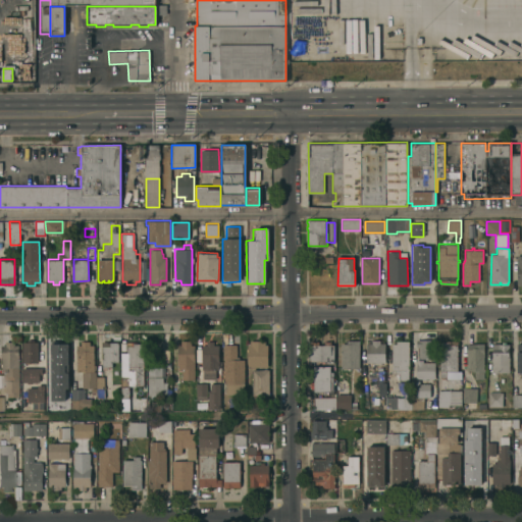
[(341,343),(346,343),(346,340),(359,340),(359,368),(341,368),(341,343)]
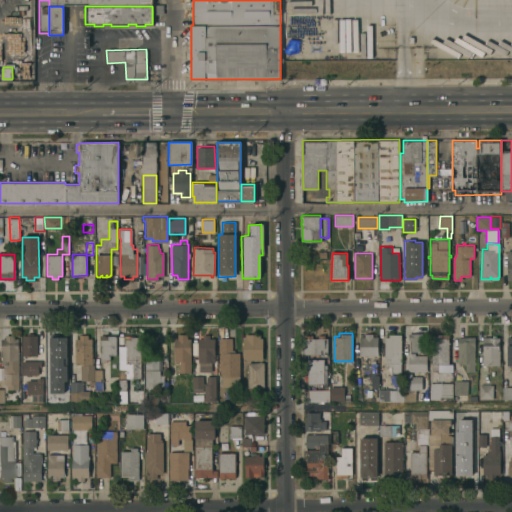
[(359,336),(364,336),(364,333),(372,333),(372,336),(378,336),(378,355),(374,355),(374,357),(365,357),(365,355),(359,355),(359,336)]
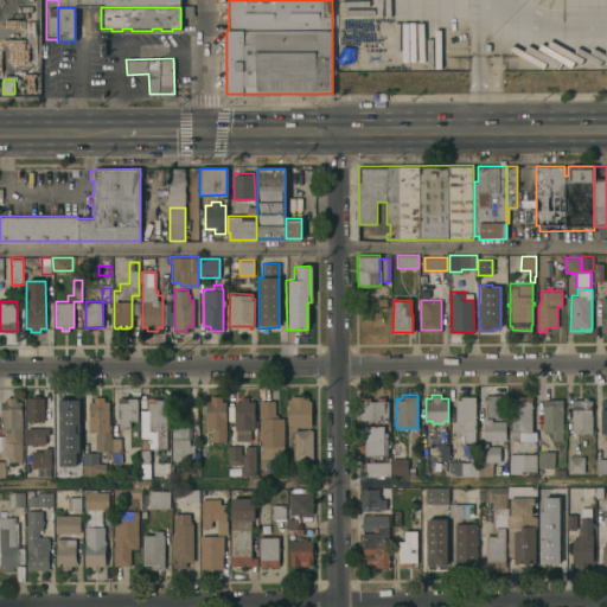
[(505,395),(505,417),(487,416),(487,403),(484,403),(484,395),(505,395)]
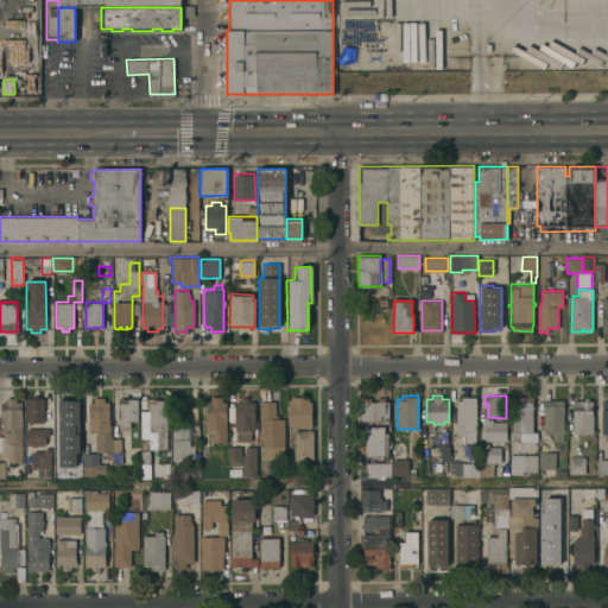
[(95,432),(89,432),(89,401),(94,401),(94,397),(103,397),(103,401),(109,401),(109,432),(112,432),(112,451),(96,451),(95,432)]
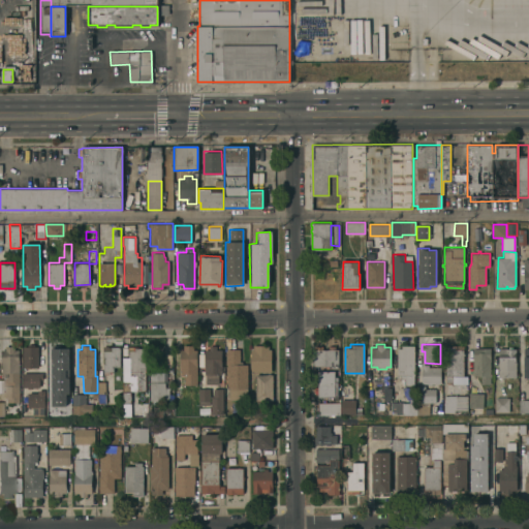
[(180,349),(183,349),(183,345),(193,345),(193,349),(197,349),(197,384),(185,384),(185,375),(180,375),(180,349)]
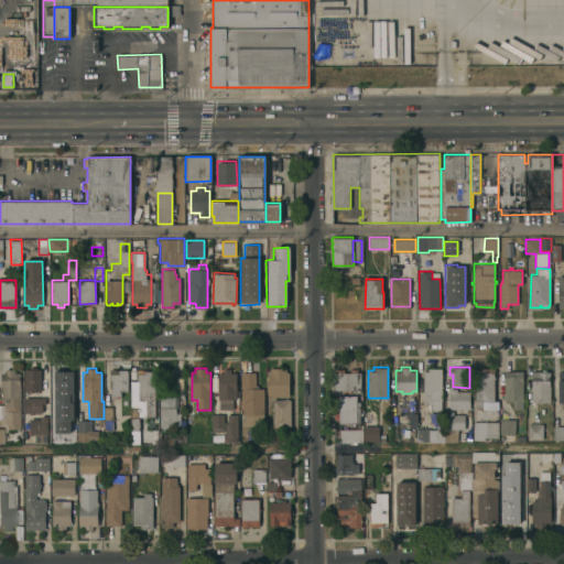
[(218,372),(223,372),(223,368),(230,368),(230,372),(236,372),(236,399),(232,399),(232,409),(219,409),(219,399),(218,399),(218,372)]
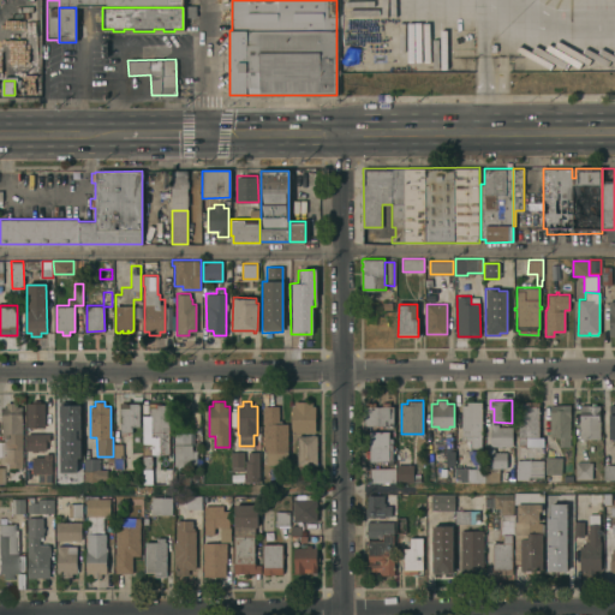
[(292,406),(294,406),(294,401),(312,401),(312,405),(315,405),(315,433),(292,433),(292,406)]
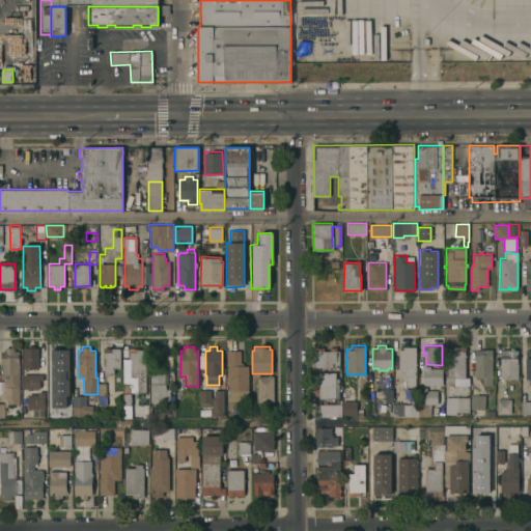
[(416,346),(416,376),(418,376),(418,379),(416,379),(416,387),(406,387),(406,380),(398,380),(398,350),(402,350),(402,346),(416,346)]
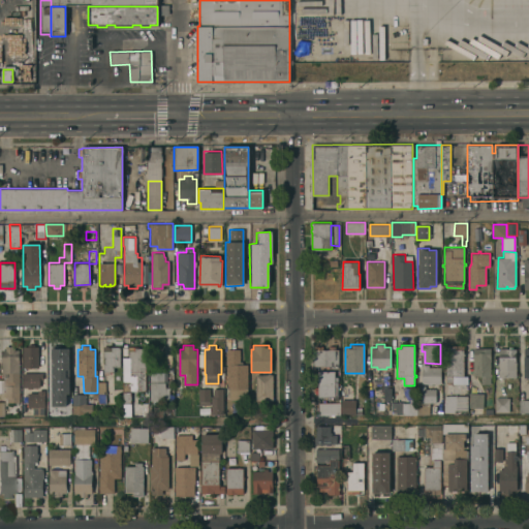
[(445,346),(452,346),(452,345),(464,345),(464,375),(467,375),(467,383),(453,383),(453,382),(446,382),(445,346)]
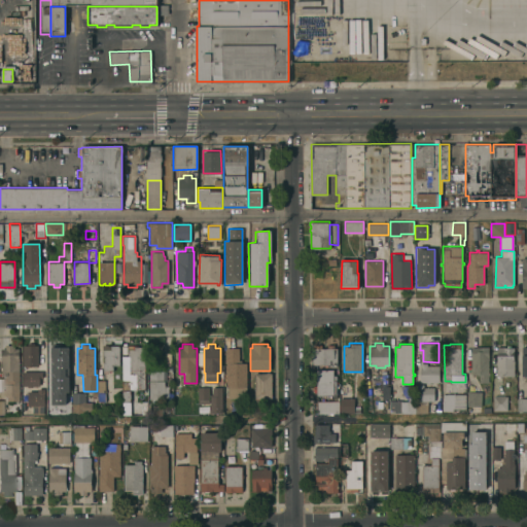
[(4,384),(6,384),(6,375),(1,375),(1,348),(5,348),(5,345),(14,345),(14,348),(19,348),(19,400),(8,400),(7,396),(4,396),(4,384)]
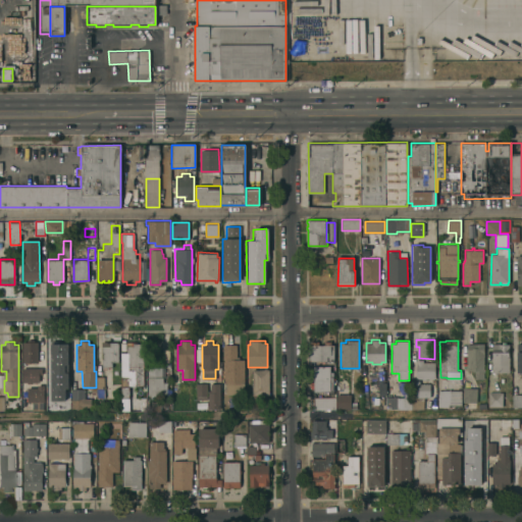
[(38,362),(22,362),(22,342),(38,342),(38,362)]
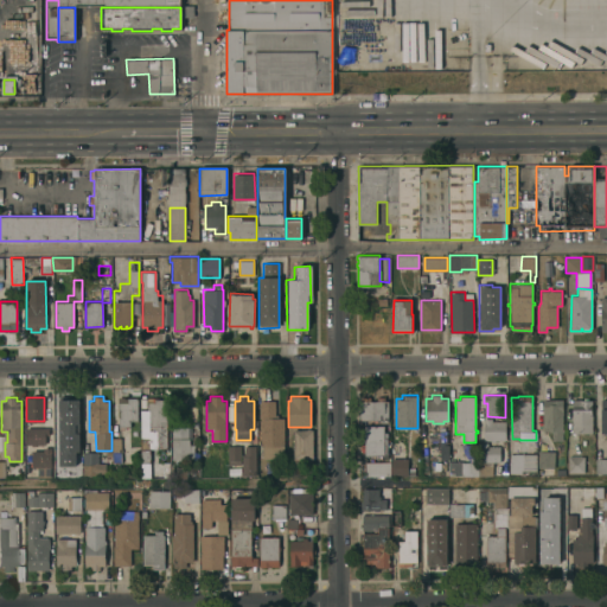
[(119,417),(120,416),(120,410),(119,410),(119,397),(128,397),(138,397),(138,420),(131,420),(131,427),(119,427),(119,417)]
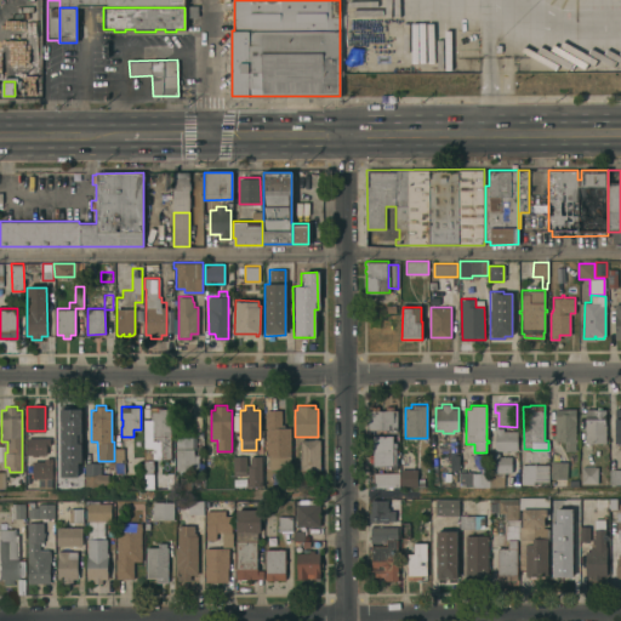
[(153,419),(151,419),(151,406),(160,406),(160,409),(171,409),(170,459),(169,459),(169,462),(164,462),(164,459),(160,459),(160,440),(153,439),(153,419)]
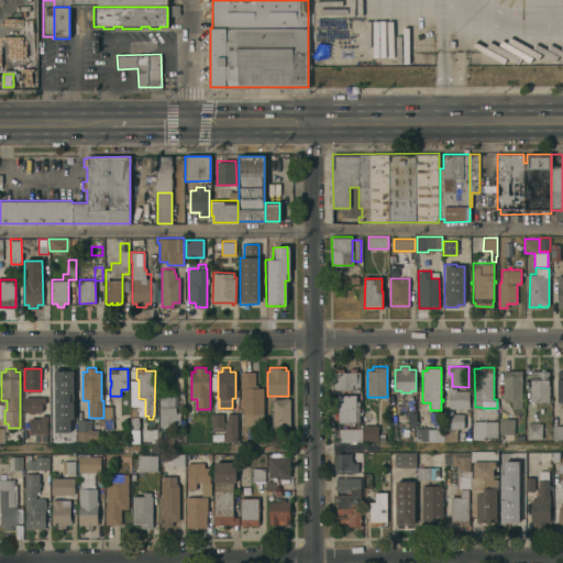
[(333,389),(333,372),(337,372),(337,368),(343,368),(343,372),(350,372),(350,368),(356,368),(356,371),(361,371),(361,389),(333,389)]
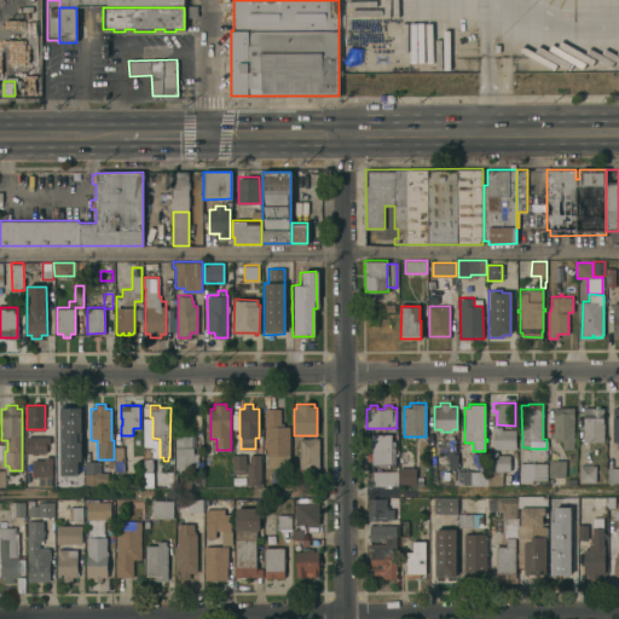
[(583,441),(584,408),(595,408),(595,405),(600,405),(600,408),(603,408),(603,441),(583,441)]
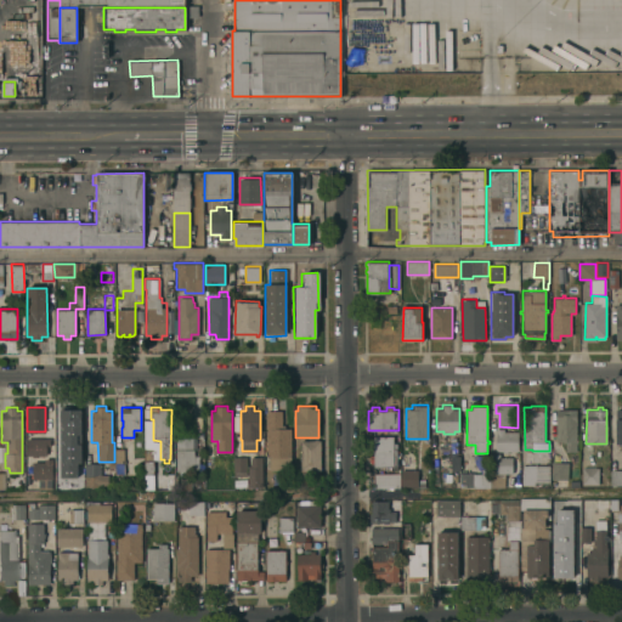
[(577,451),(565,451),(565,441),(555,441),(555,408),(577,408),(577,451)]
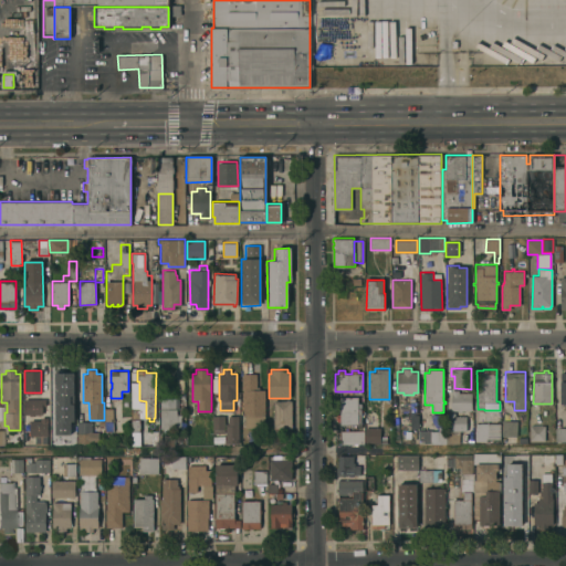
[(53,373),(73,373),(73,421),(69,421),(69,435),(53,435),(53,373)]
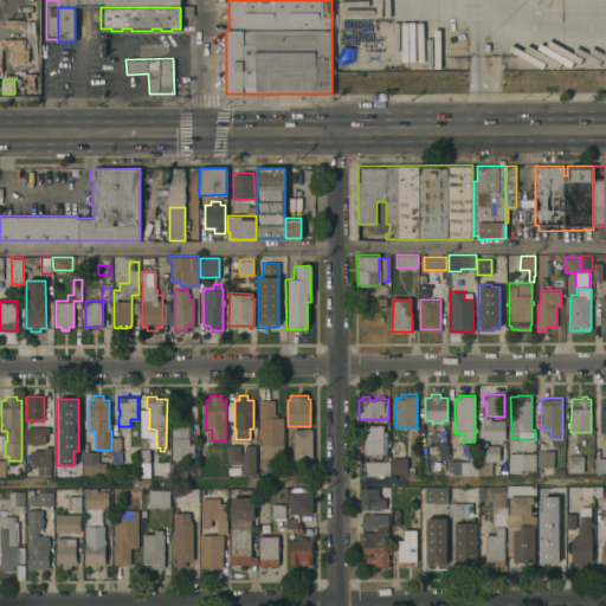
[(187,400),(171,399),(169,419),(186,420),(187,400)]
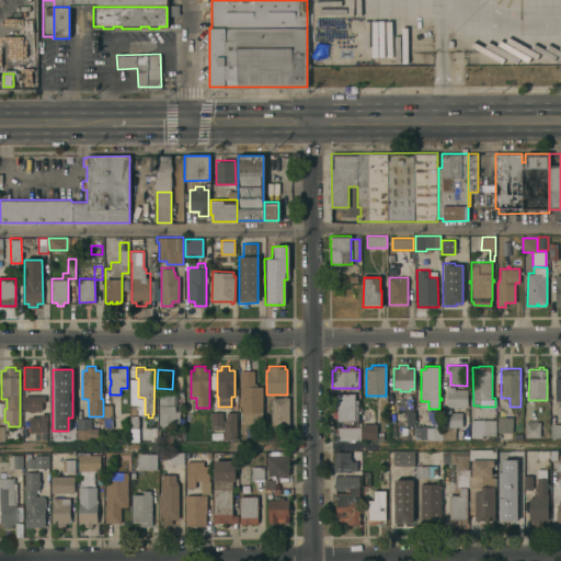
[(241,370),(254,370),(254,382),(258,382),(258,386),(263,386),(263,423),(243,423),(243,412),(241,412),(241,370)]
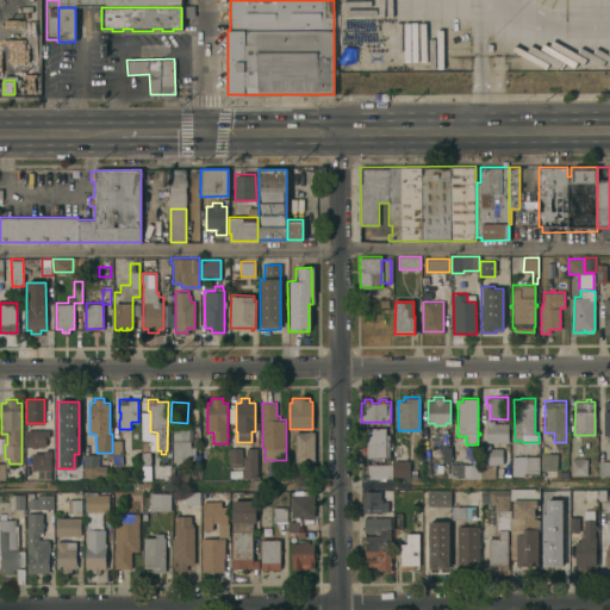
[(486,421),(495,421),(495,423),(508,423),(508,442),(498,442),(498,444),(493,444),(493,442),(486,442),(486,421)]
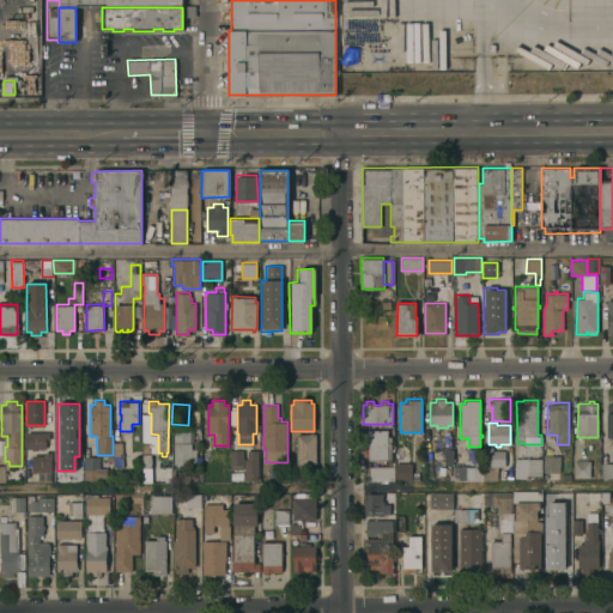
[(369,455),(364,455),(364,448),(369,448),(369,442),(364,442),(364,434),(369,434),(369,430),(388,430),(388,436),(390,436),(392,460),(369,460),(369,455)]
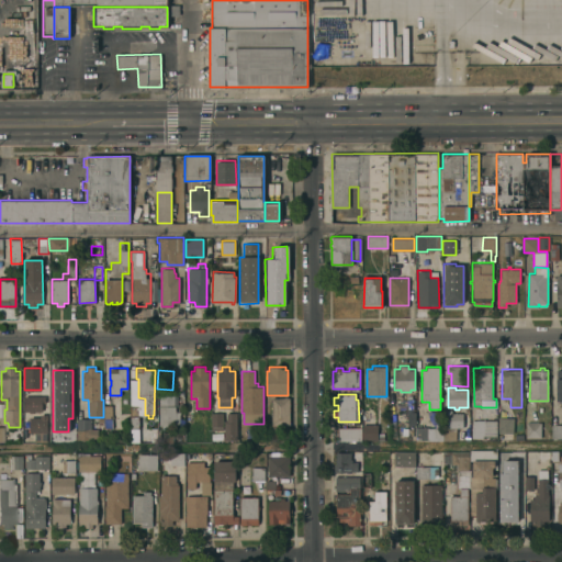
[(24,411),(24,395),(45,395),(45,403),(42,403),(42,411),(24,411)]
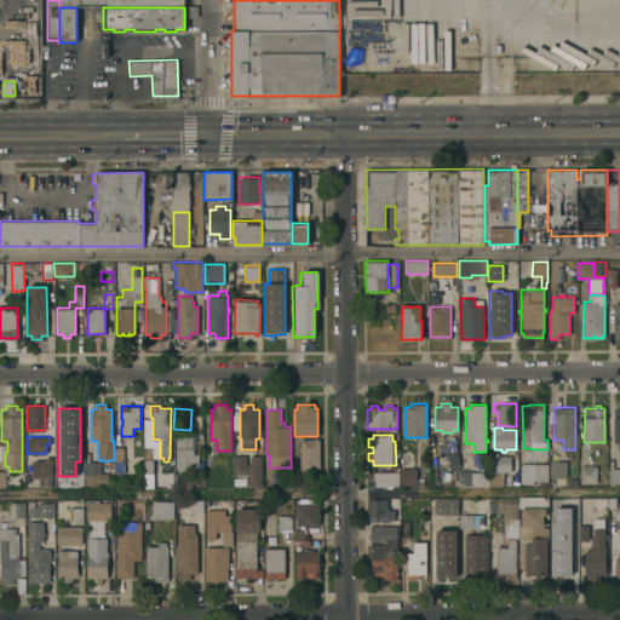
[(176,436),(193,436),(193,447),(194,447),(194,453),(196,453),(196,468),(194,468),(194,469),(176,469),(176,436)]
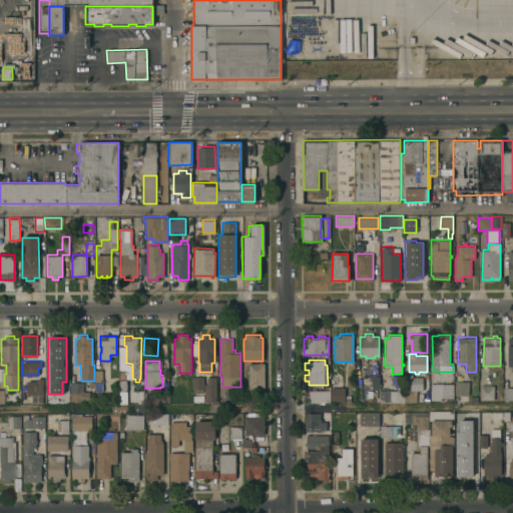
[(248,363),(260,363),(260,362),(263,362),(263,363),(265,363),(265,389),(255,389),(255,399),(243,399),(243,387),(247,387),(248,363)]
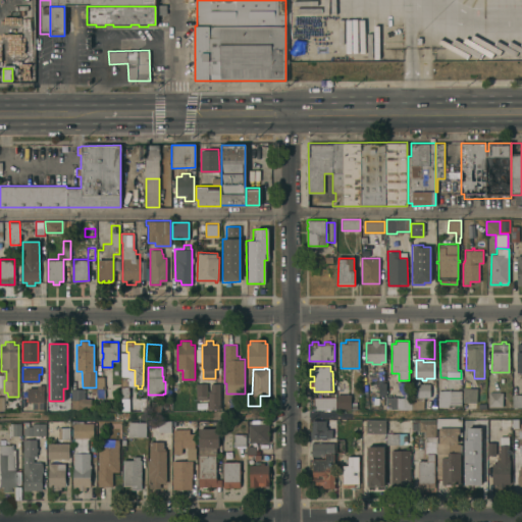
[(96,377),(103,377),(103,389),(104,389),(104,399),(96,399),(96,377)]
